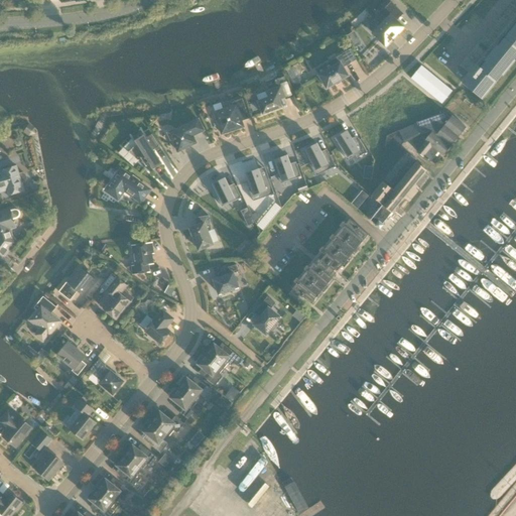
[(403,14),(391,2),(380,13),(387,20),(373,33),(385,45),(403,27),(396,21),(403,14)]
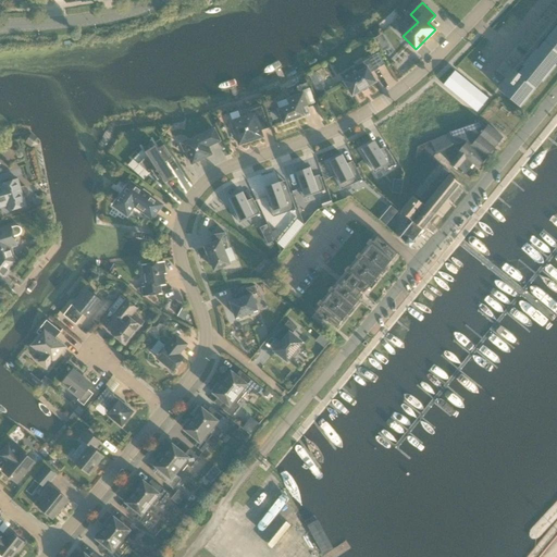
[(556,34),(505,98),(523,113),(556,71),(556,34)]
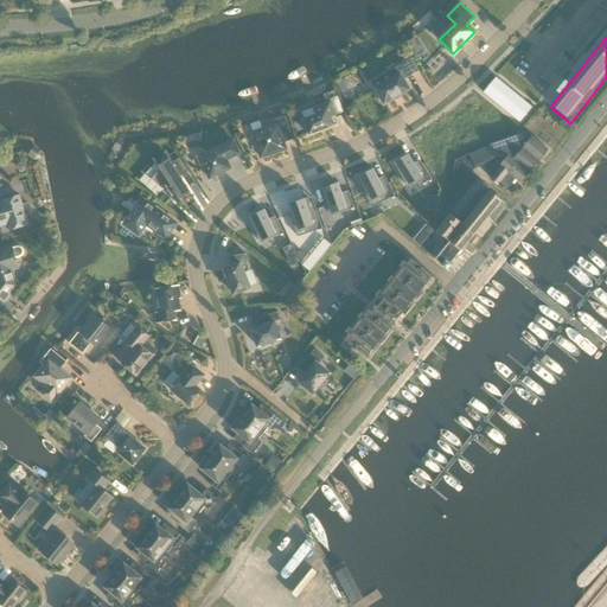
[(425,50),(421,44),(414,50),(417,55),(425,50)]
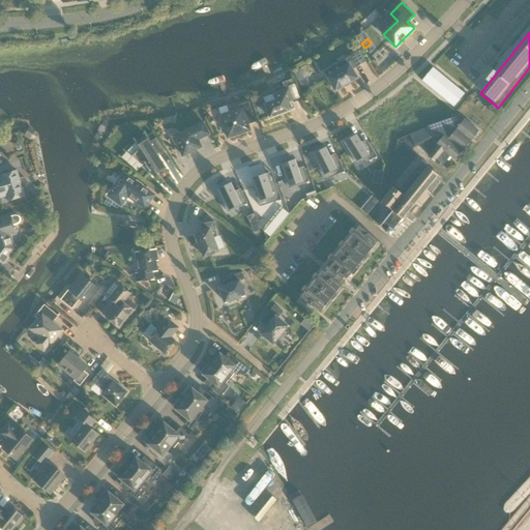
[(366,61),(360,51),(339,63),(343,68),(327,78),(335,91),(358,78),(353,69),(366,61)]
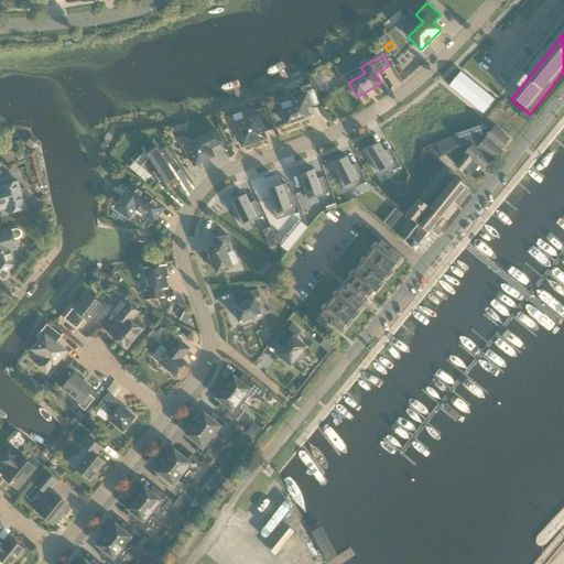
[(456,83),(462,76),(458,73),(453,79),(456,83)]
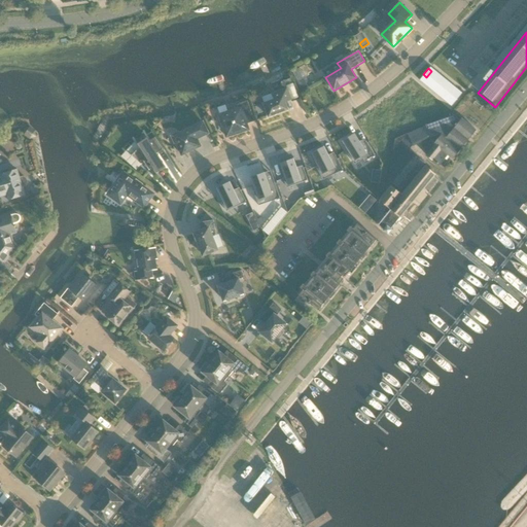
[(429,80),(434,74),(431,71),(426,77),(429,80)]
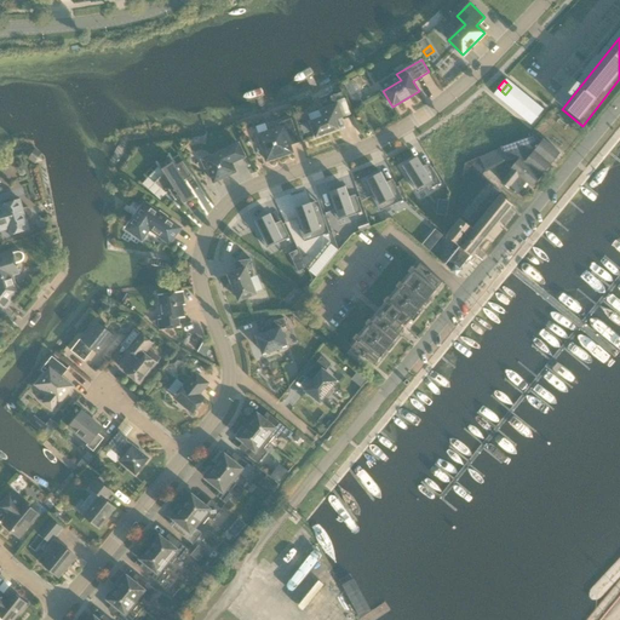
[(360,97),(352,86),(346,90),(345,91),(352,102),(354,101),(360,97)]
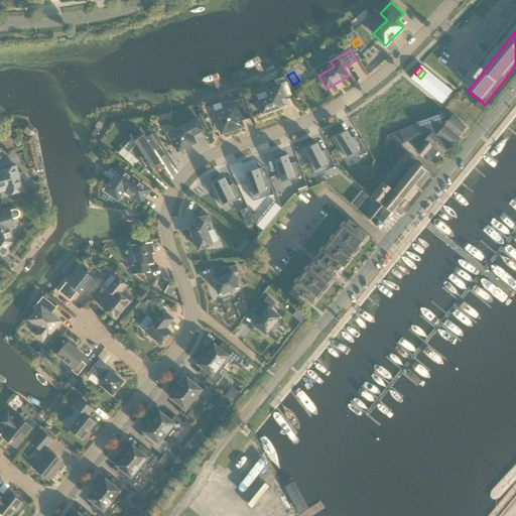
[(412,82),(417,76),(414,73),(409,79),(412,82)]
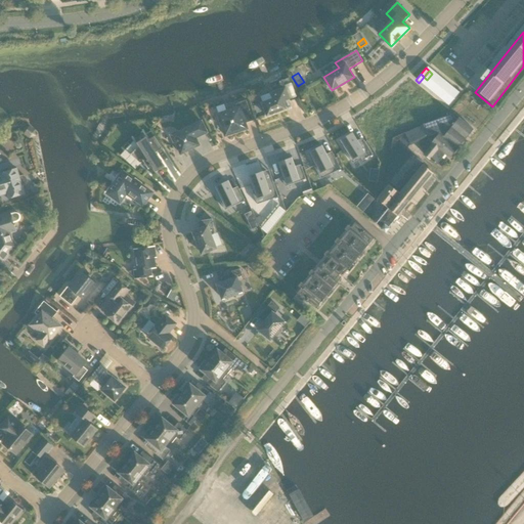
[(431,82),(435,76),(432,74),(427,80),(431,82)]
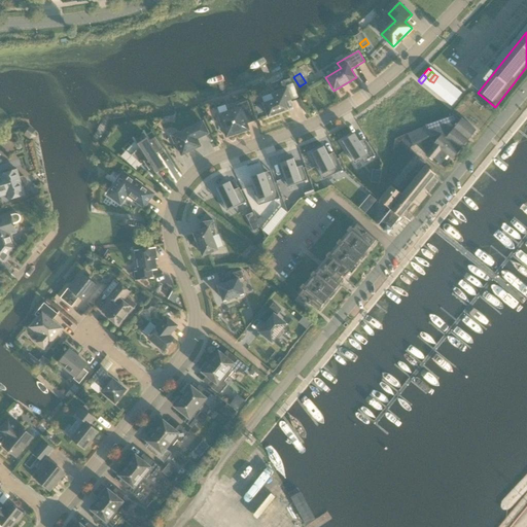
[(436,85),(442,79),(437,76),(433,82),(436,85)]
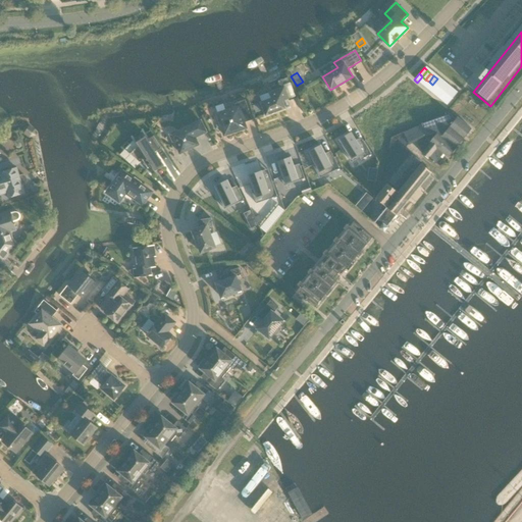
[(420,85),(425,80),(422,76),(417,83),(420,85)]
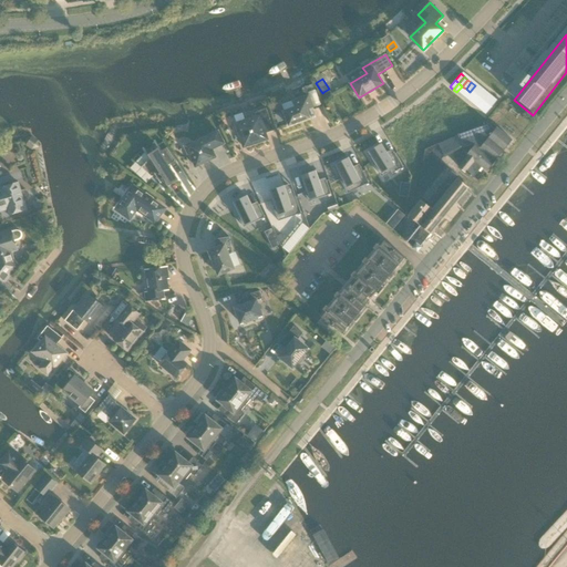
[(473,95),(478,89),(475,85),(470,92),(473,95)]
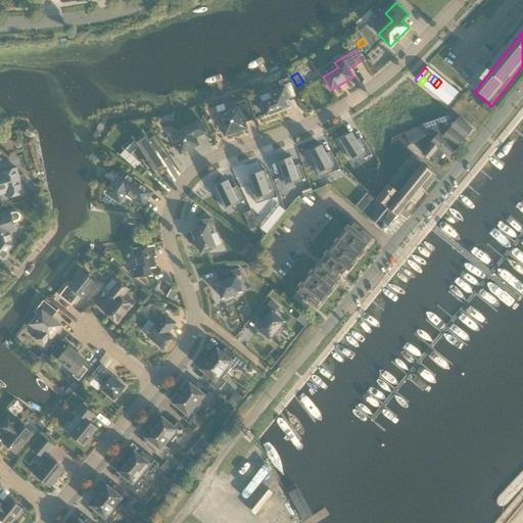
[(425,88),(430,82),(426,80),(421,85),(425,88)]
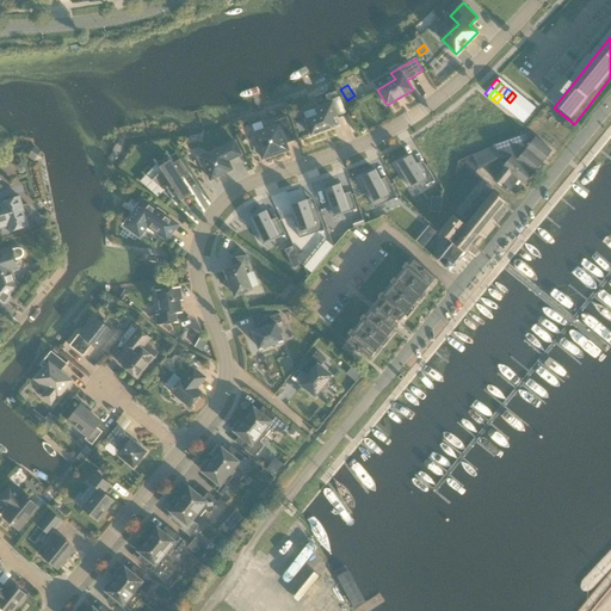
[(500,106),(506,99),(503,96),(497,103),(500,106)]
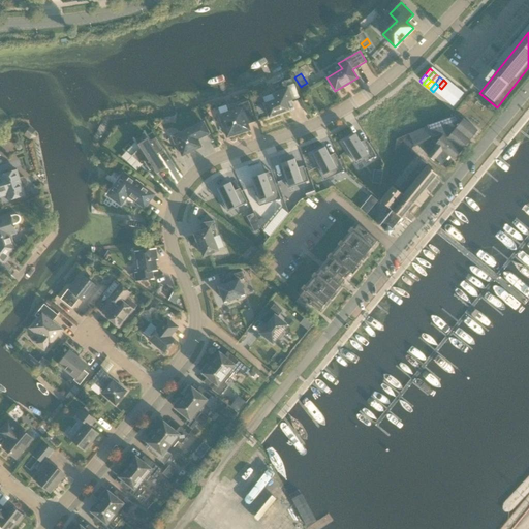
[(444,91),(449,86),(446,83),(441,89),(444,91)]
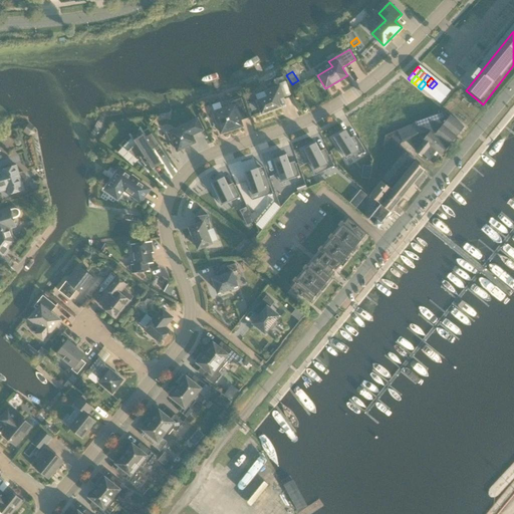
[(424,92),(429,86),(426,83),(421,89),(424,92)]
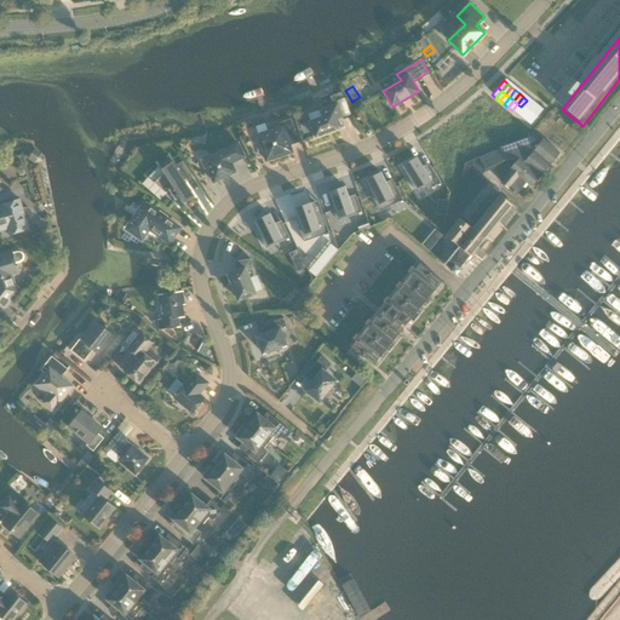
[(526,110),(532,103),(527,101),(521,107),(526,110)]
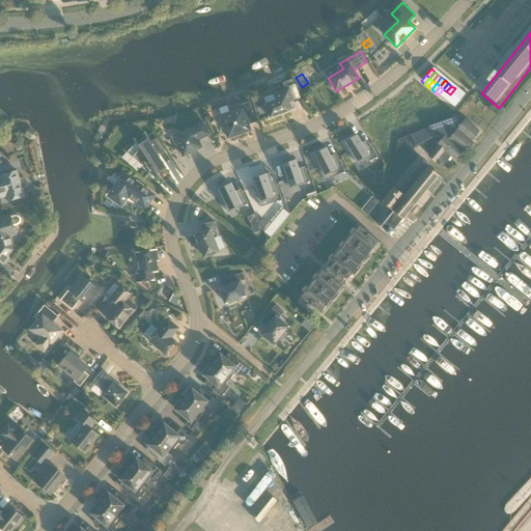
[(453,98),(458,91),(455,88),(450,94),(453,98)]
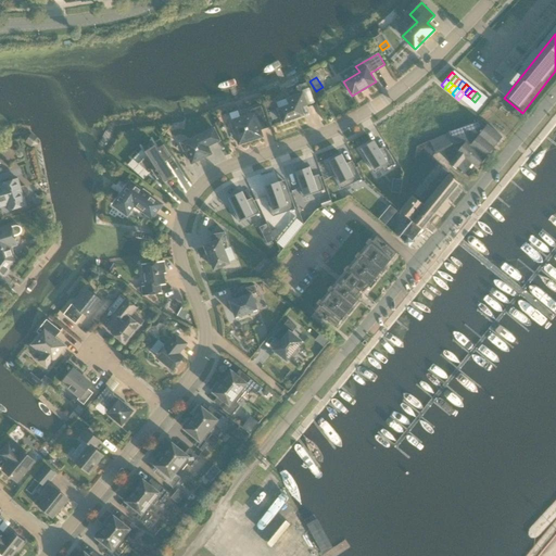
[(283,124),(304,116),(301,108),(307,105),(303,93),(277,102),(279,109),(278,109),(283,124)]
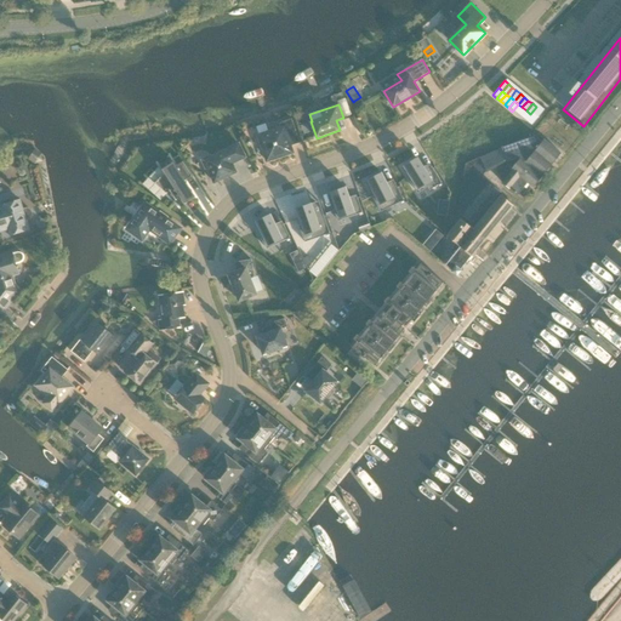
[(517,114),(522,107),(518,104),(512,112),(517,114)]
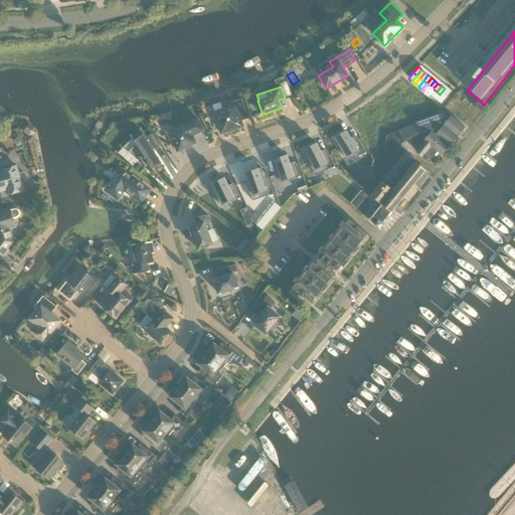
[(432,98),(437,92),(433,89),(428,95),(432,98)]
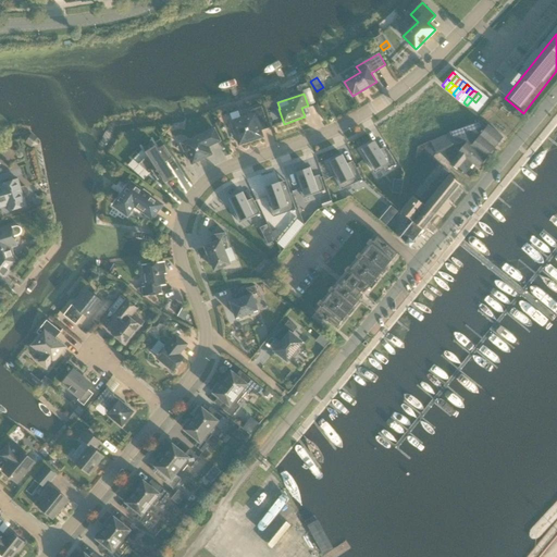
[(481,96),(475,102),(479,106),(484,99),(481,96)]
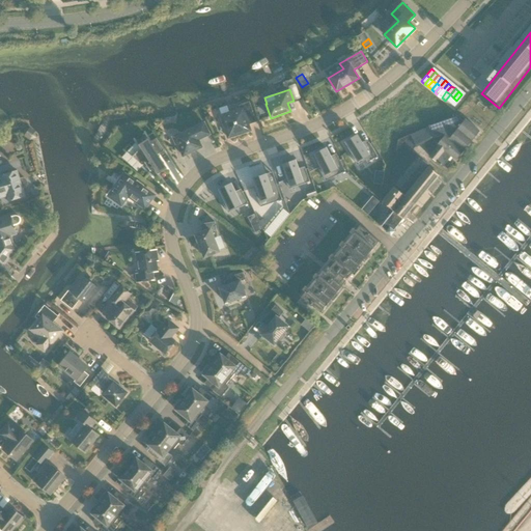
[(384,112),(392,123),(403,115),(406,118),(426,103),(418,92),(406,103),(402,99),(384,112)]
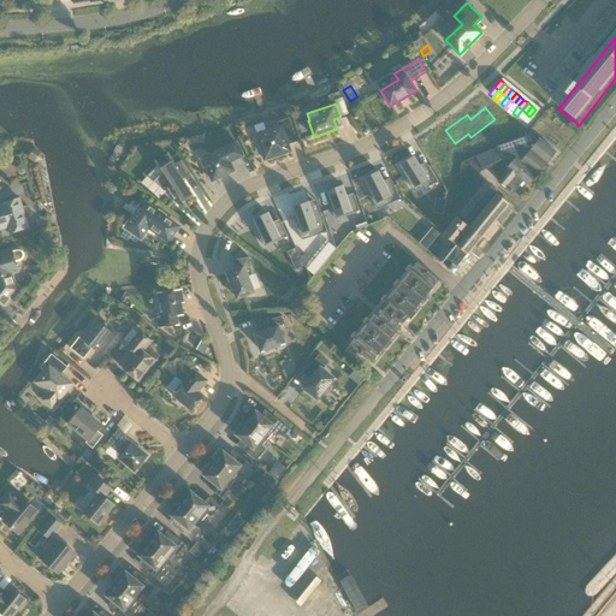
[(520,120),(526,113),(522,110),(516,117),(520,120)]
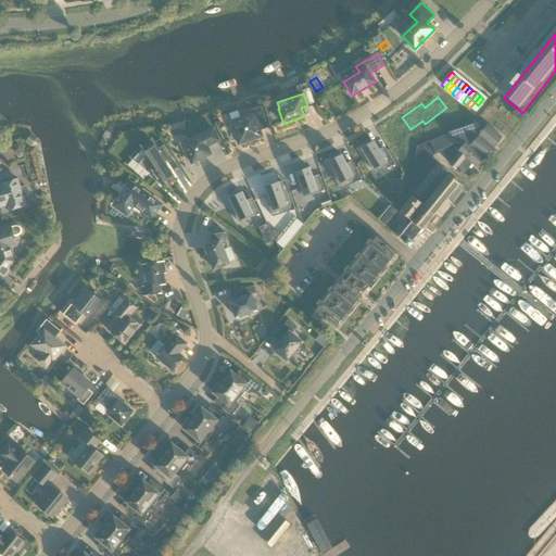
[(475,102),(469,109),(474,112),(478,105),(475,102)]
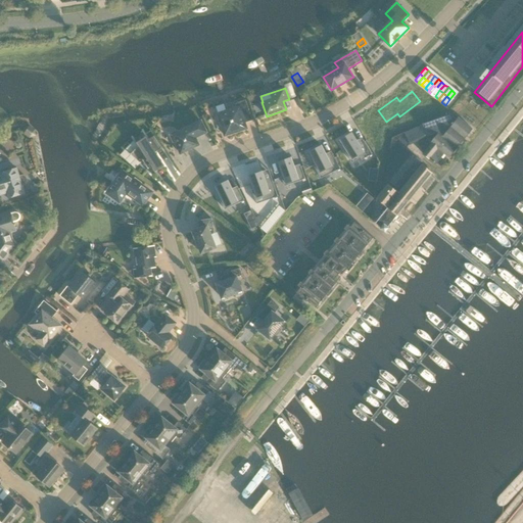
[(245,123),(252,121),(245,100),(236,103),(237,107),(226,111),(224,104),(216,107),(219,113),(218,114),(225,136),(247,129),(245,123)]
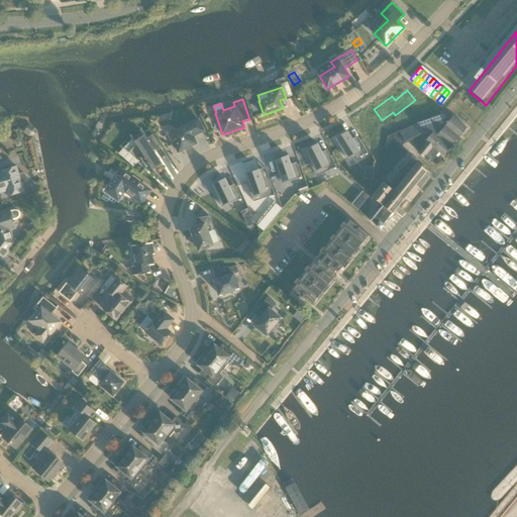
[(452,118),(445,113),(418,123),(423,133),(434,130),(453,145),(468,128),(453,116),(452,118)]
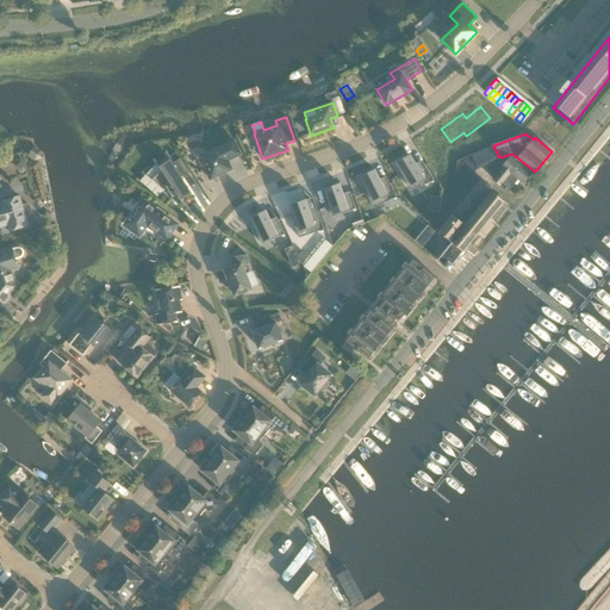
[(204,166),(211,180),(232,169),(228,161),(241,155),(235,142),(207,155),(207,154),(198,157),(203,166),(204,166)]
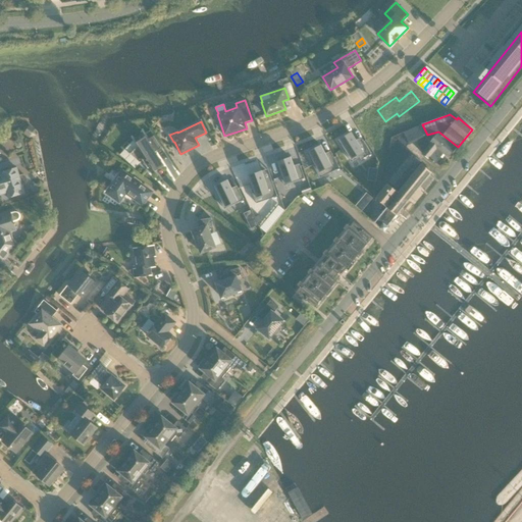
[(449,158),(458,147),(438,132),(430,143),(431,145),(423,155),(435,164),(444,154),(449,158)]
